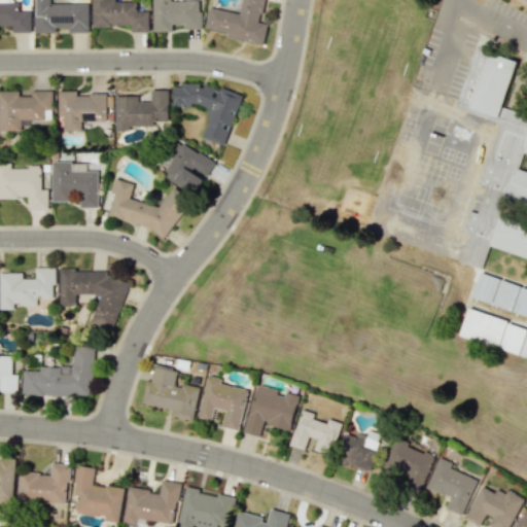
[(89,3),(49,4),(49,0),(34,0),(35,33),(57,33),(57,27),(68,27),(68,33),(89,32),(89,3)]
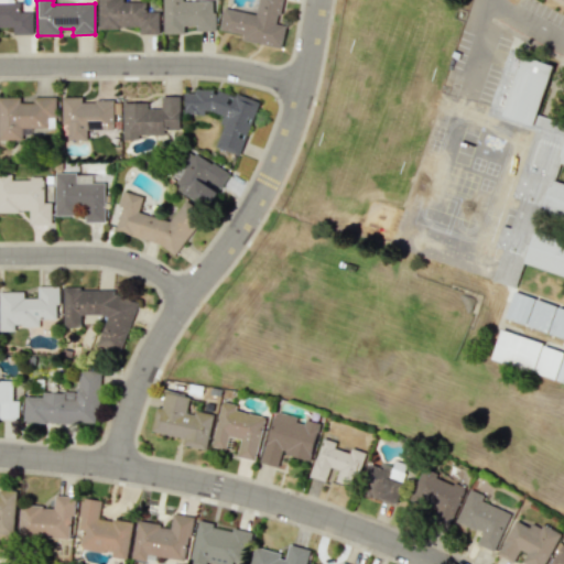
[(97,0),(98,28),(139,28),(139,34),(159,34),(160,11),(147,11),(147,1),(123,1),(123,0),(97,0)]
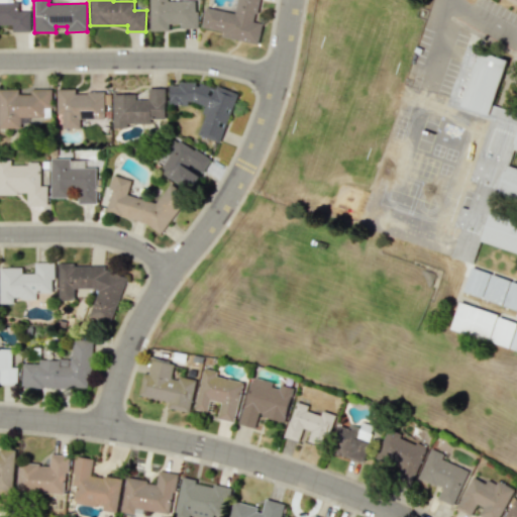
[(148,0),(149,30),(169,30),(169,24),(179,23),(179,28),(197,28),(197,0),(168,1),(167,0),(148,0)]
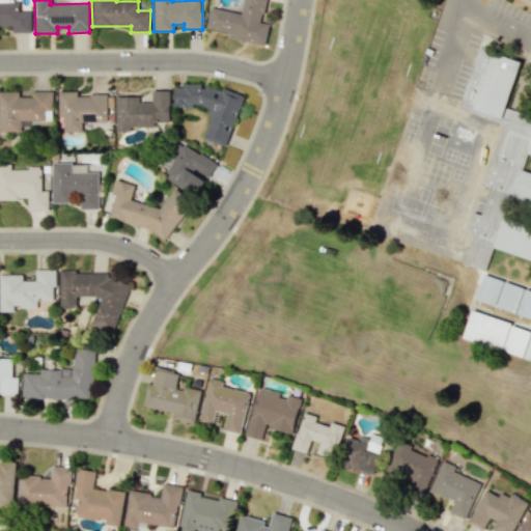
[(206,28),(229,32),(228,38),(266,45),(269,24),(262,22),(266,0),(244,0),(242,12),(211,7),(206,28)]
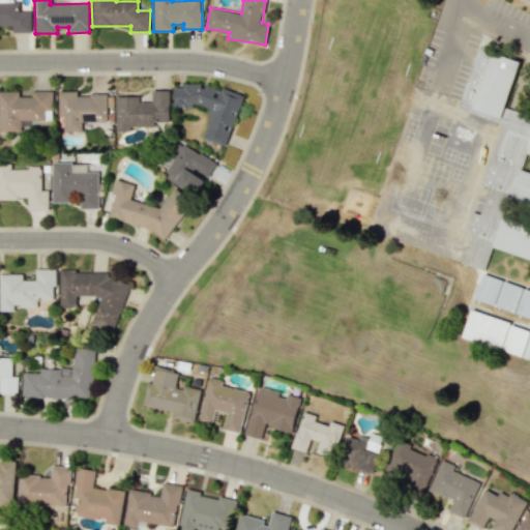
[(31,32),(30,10),(19,10),(19,2),(0,2),(0,24),(12,25),(12,32),(31,32)]
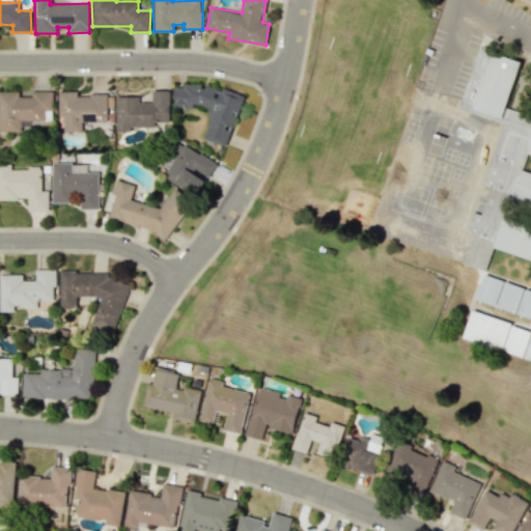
[(501,121),(483,186),(488,187),(481,215),(472,212),(466,233),(473,234),(465,264),(485,270),(491,251),(530,261),(530,228),(507,223),(512,203),(530,208),(530,175),(522,173),(527,156),(530,156),(530,113),(507,107),(520,60),(476,49),(459,110),(501,121)]
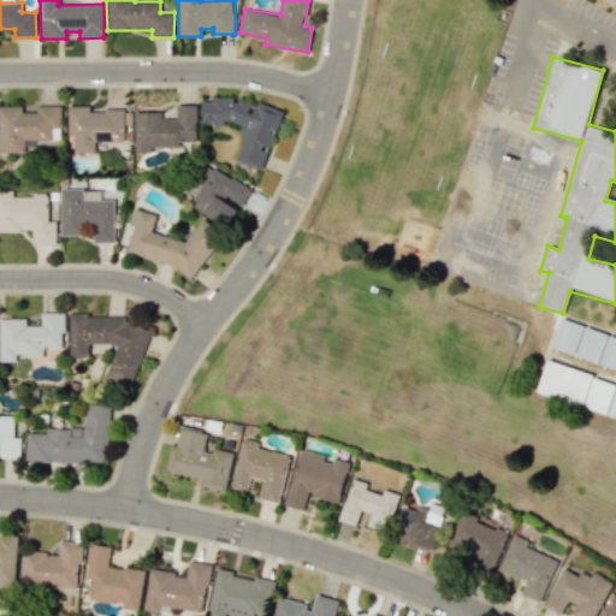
[(284,111),(264,104),(253,104),(238,99),(237,101),(231,100),(202,99),(201,124),(223,125),(225,119),(243,125),(242,142),(236,161),(261,170),(284,111)]
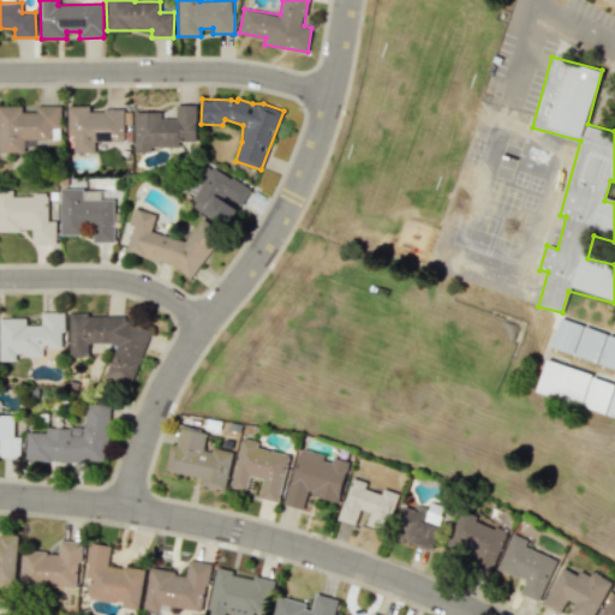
[(0,151),(23,153),(23,138),(60,138),(61,106),(36,105),(36,112),(22,112),(22,106),(0,106),(0,151)]
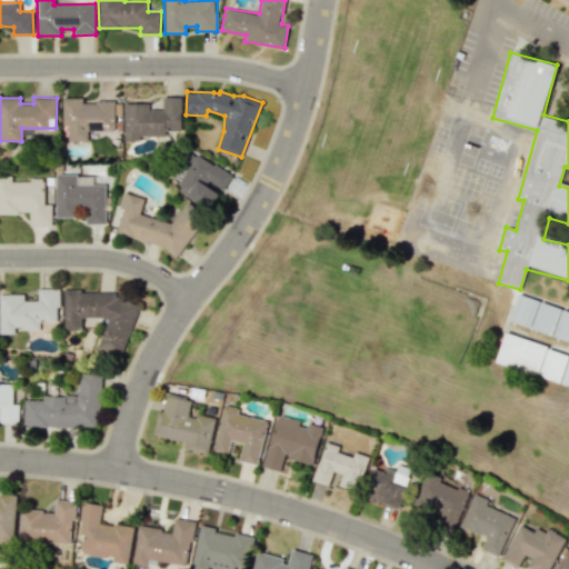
[(123,103),(123,138),(166,138),(166,131),(181,130),(181,97),(162,97),(162,109),(149,110),(149,103),(123,103)]
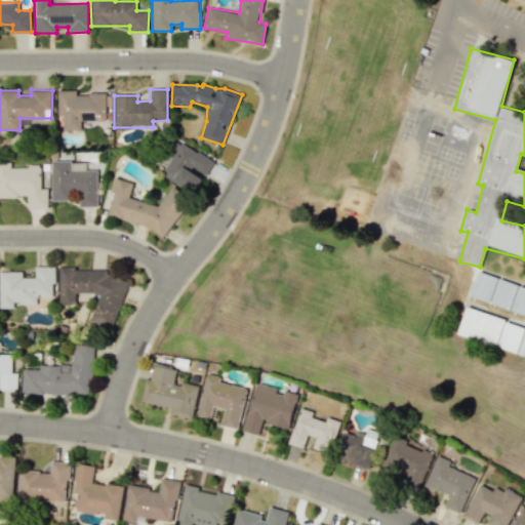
[(105,93),(77,93),(77,90),(57,90),(57,116),(63,116),(63,130),(81,130),(81,121),(106,120),(105,93)]
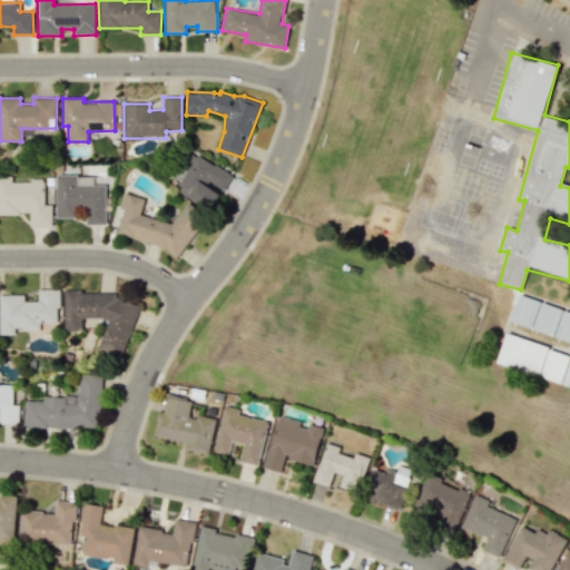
[(232,175),(192,153),(172,188),(210,209),(220,190),(223,192),(232,175)]
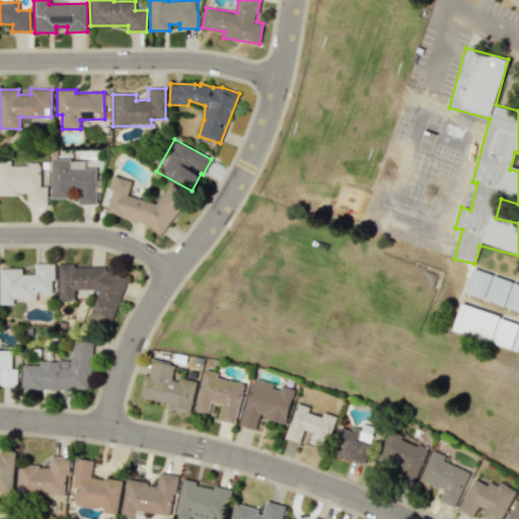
[(51,198),(75,199),(74,204),(95,204),(96,168),(69,167),(70,159),(51,158),(51,198)]
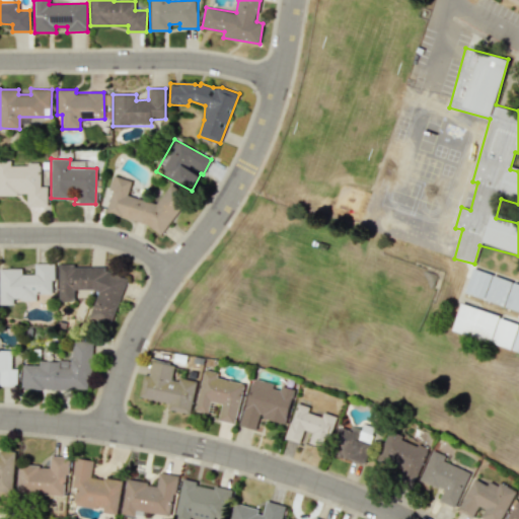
[(26,206),(47,207),(47,187),(40,187),(41,164),(10,163),(10,161),(0,160),(0,195),(26,196),(26,206)]
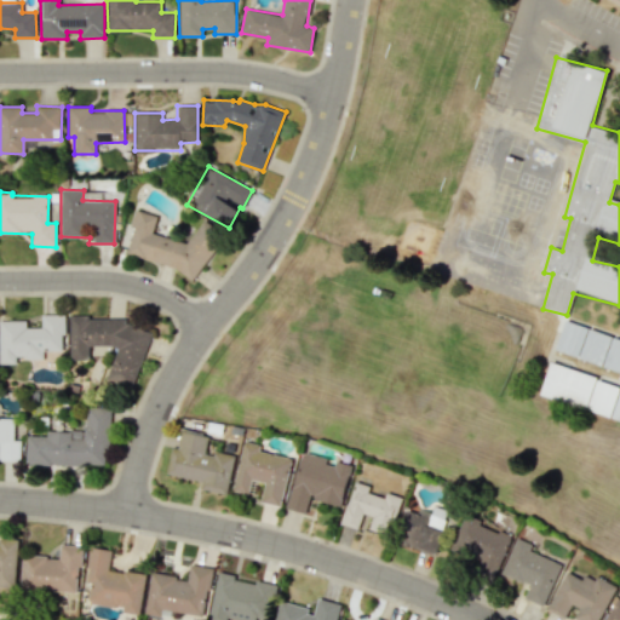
[(126,253),(171,267),(191,281),(219,240),(222,233),(202,219),(187,244),(151,233),(156,216),(135,210),(128,227),(133,229),(126,253)]
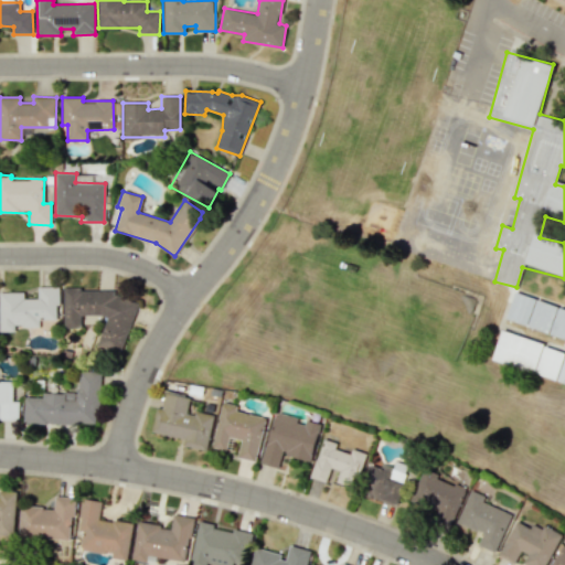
[(0,291),(0,331),(14,331),(14,327),(39,327),(38,320),(59,320),(59,287),(38,287),(38,298),(24,298),(24,292),(0,291)]
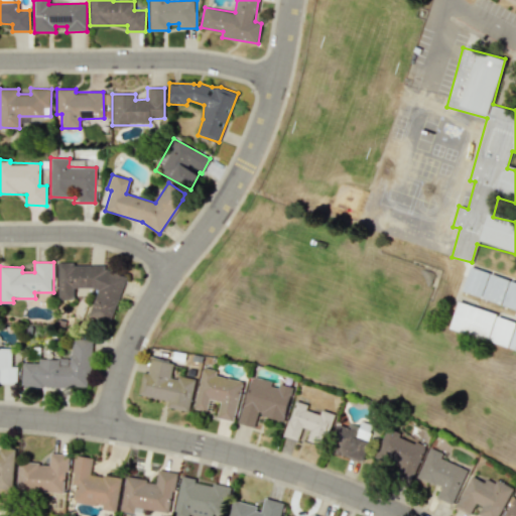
[(57,299),(74,299),(74,287),(89,287),(97,290),(88,316),(111,324),(126,274),(96,265),(80,265),(71,262),(57,262),(57,299)]
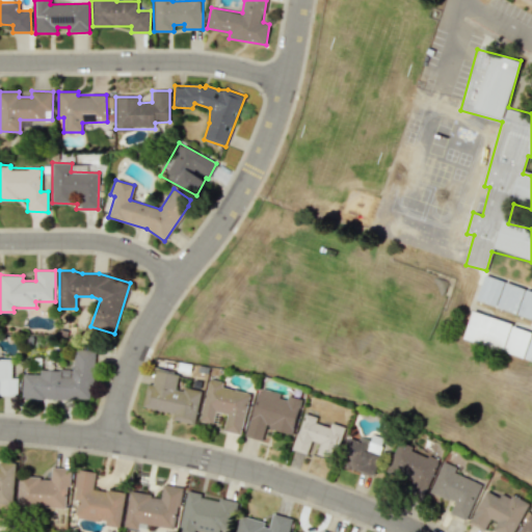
[(531,319),(531,290),(483,277),(475,303),(531,319)]
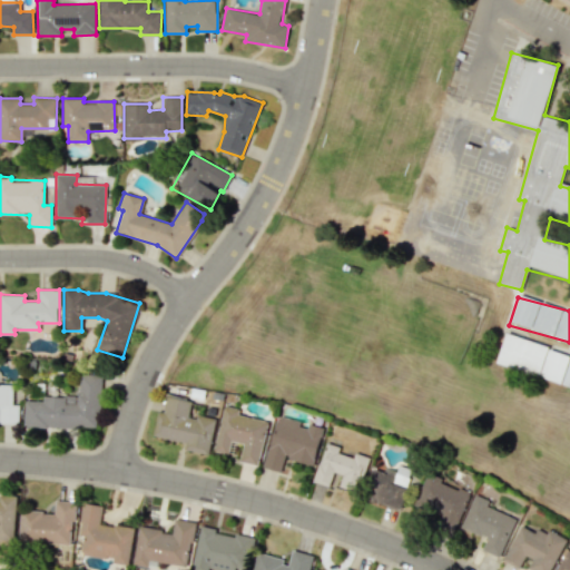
[(497,363),(561,383),(566,369),(569,369),(569,354),(504,335),(497,363)]
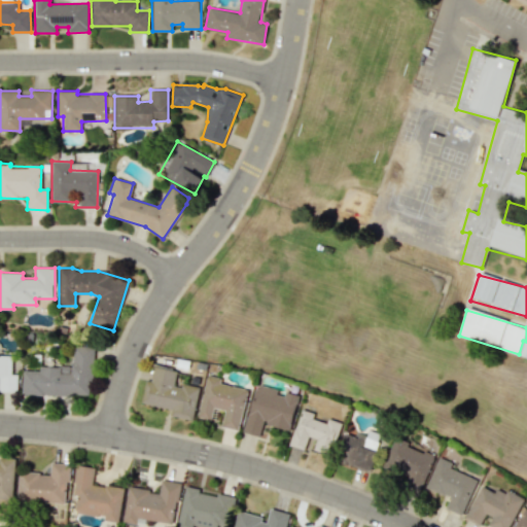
[(91,397),(94,347),(73,346),(72,367),(40,365),(39,371),(23,370),(22,392),(91,397)]
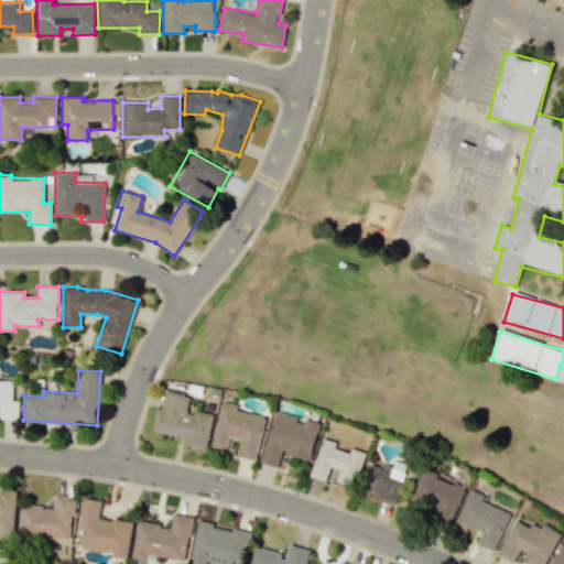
[(0,419),(18,420),(19,400),(12,400),(12,380),(0,380),(0,419)]
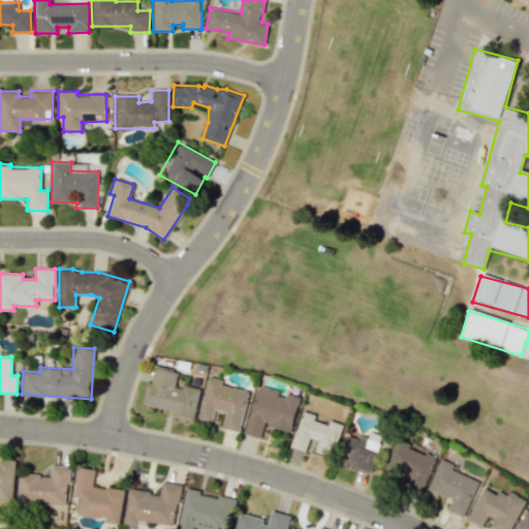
[(194,422),(199,389),(176,384),(178,372),(154,368),(152,382),(146,381),(142,405),(172,410),(170,417),(194,422)]
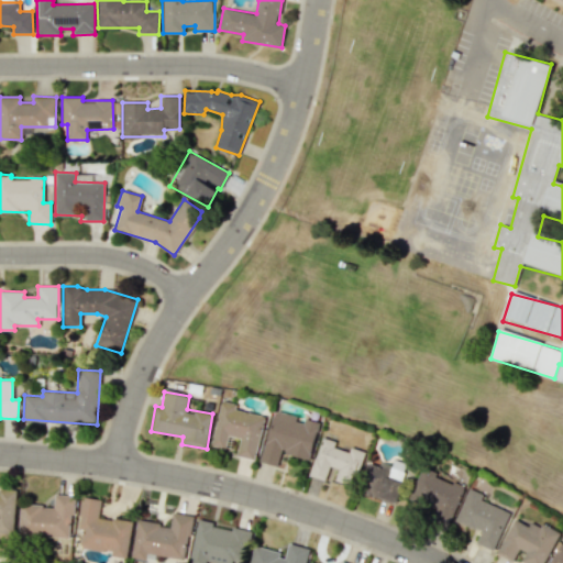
[(211,446),(225,449),(228,435),(240,438),(236,456),(255,460),(264,416),(235,410),(236,405),(220,401),(211,446)]
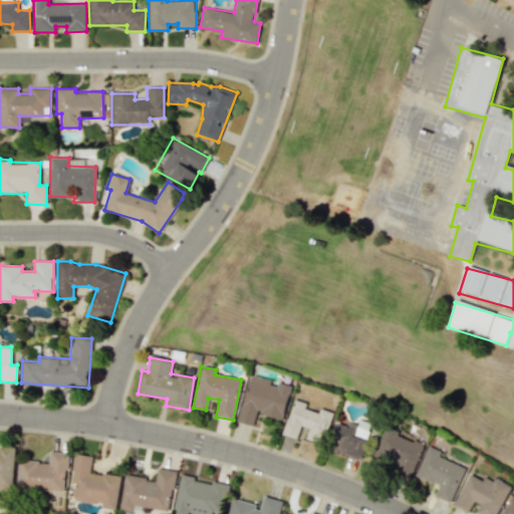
[(282,419),(291,386),(277,381),(277,382),(250,375),(237,422),(252,426),(256,412),(282,419)]
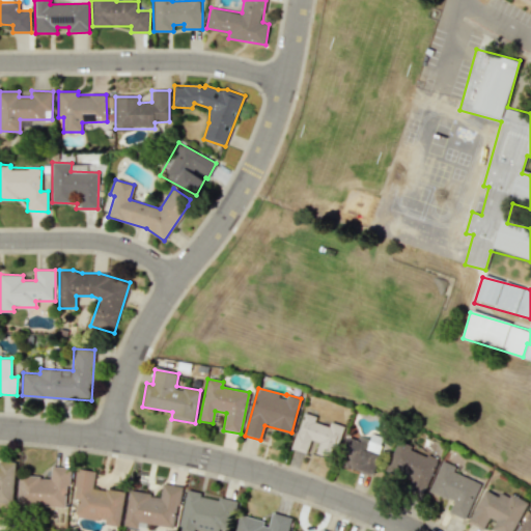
[(291,449),(306,453),(310,440),(318,443),(315,453),(333,458),(343,425),(330,422),(328,426),(314,422),(316,416),(303,412),(291,449)]
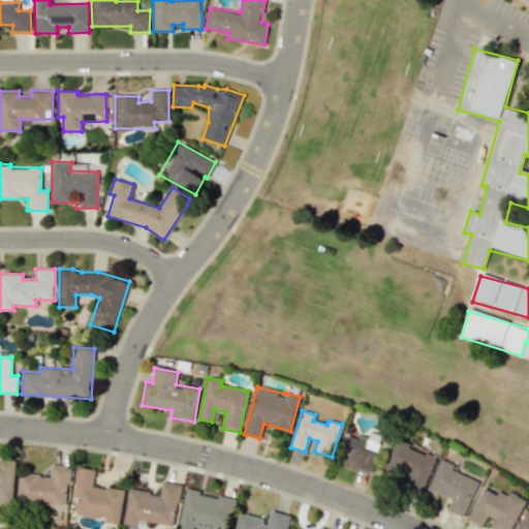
[(338,462),(373,472),(382,436),(370,432),(369,437),(358,434),(356,438),(346,436),(338,462)]
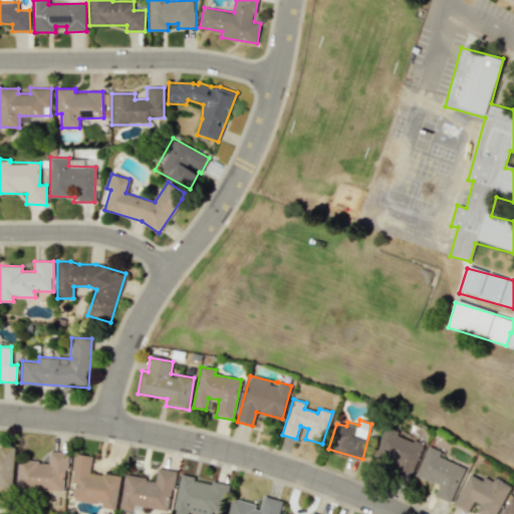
[(410,479),(425,444),(386,427),(373,455),(397,464),(394,472),(410,479)]
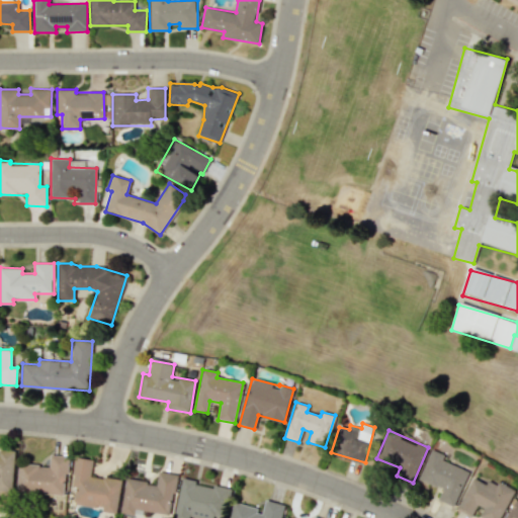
[(453,507),(468,471),(442,460),(445,454),(431,448),(419,480),(442,489),(437,500),(453,507)]
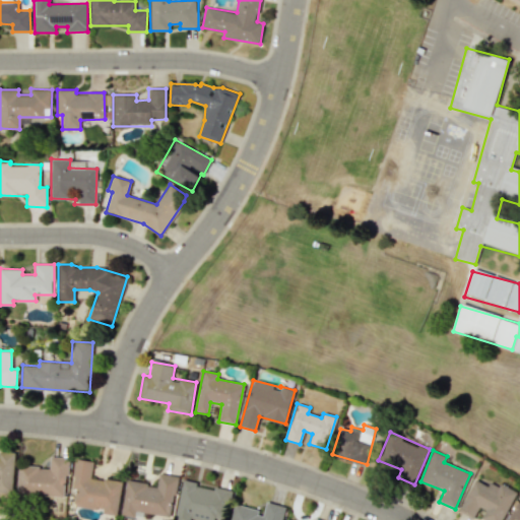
[(0,493),(12,494),(14,452),(0,451),(0,493)]
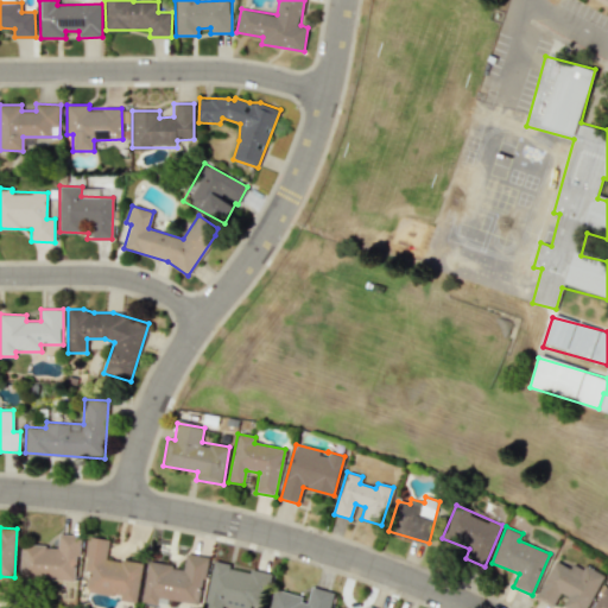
[(77,580),(78,534),(58,534),(57,546),(20,545),(19,577),(77,580)]
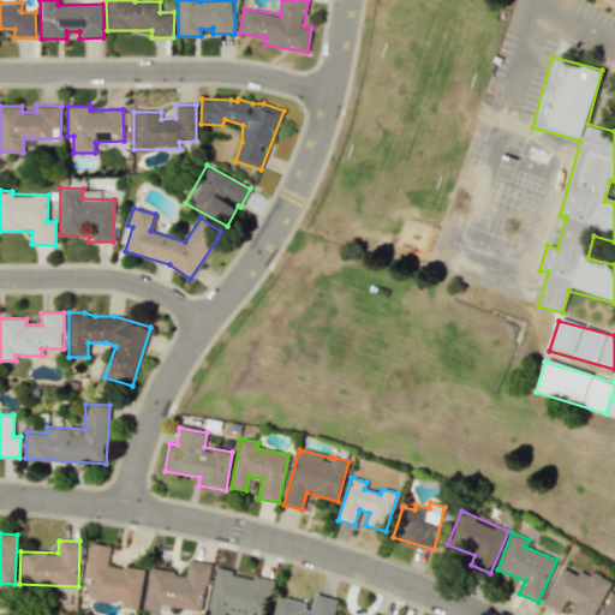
[(144,569),(107,565),(111,545),(89,543),(84,578),(90,579),(88,598),(121,603),(121,608),(138,610),(144,569)]
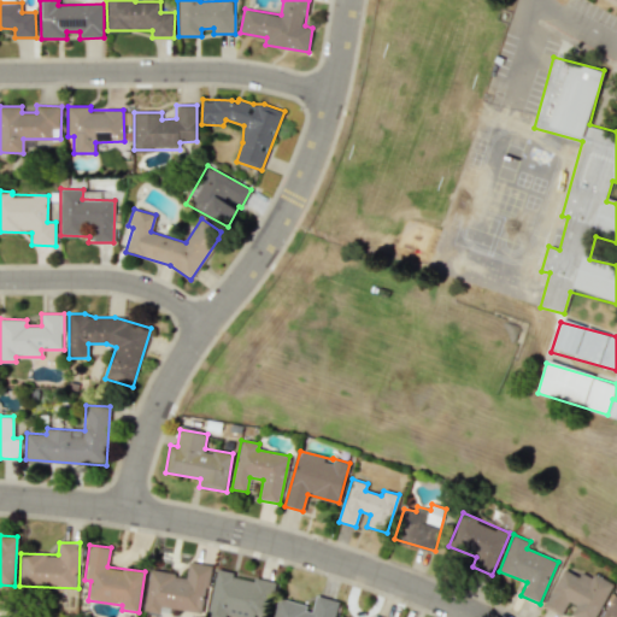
[(162,606),(203,613),(211,565),(189,562),(187,576),(151,570),(144,611),(159,615),(162,606)]
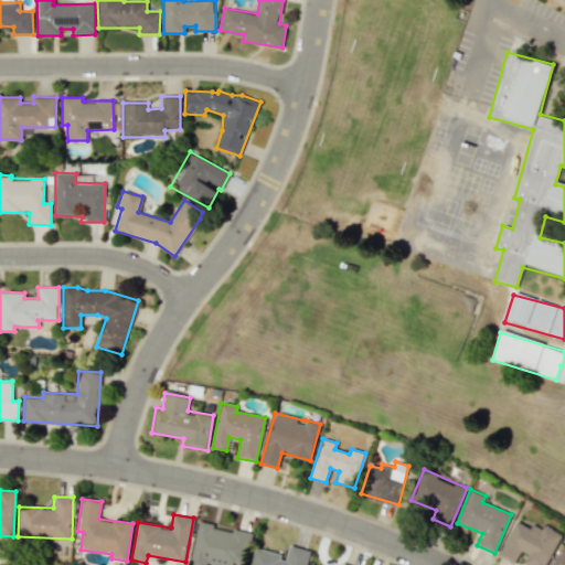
[(526,564),(545,564),(561,535),(533,521),(530,528),(515,521),(498,555),(514,563),(520,551),(526,554),(522,563),(526,564)]
